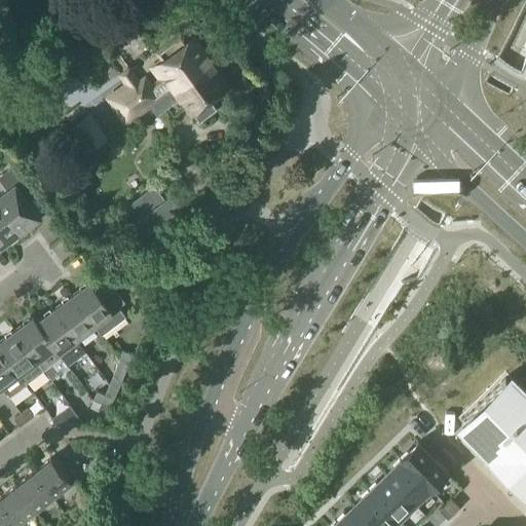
[(175,86),(210,61),(192,38),(186,42),(181,35),(180,35),(173,26),(150,42),(157,51),(129,71),(129,72),(121,78),(123,80),(120,82),(123,86),(108,99),(125,122),(150,104),(151,105),(175,87),(175,86)]
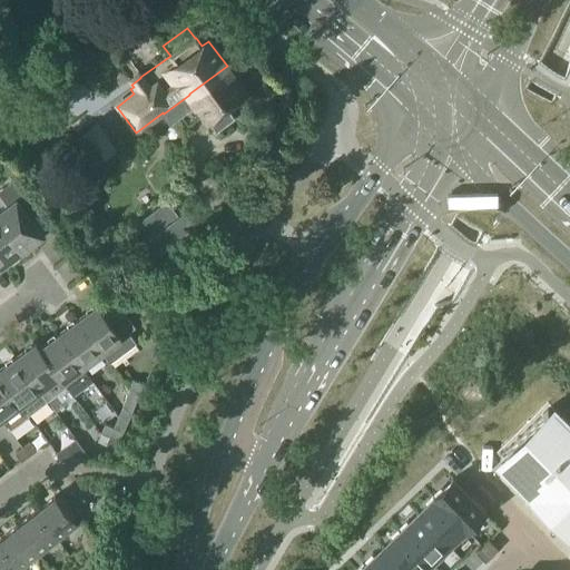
[(189,95),(164,114),(170,123),(196,104),(207,118),(208,118),(216,130),(235,117),(226,105),(246,91),(227,66),(189,94),(189,95)]
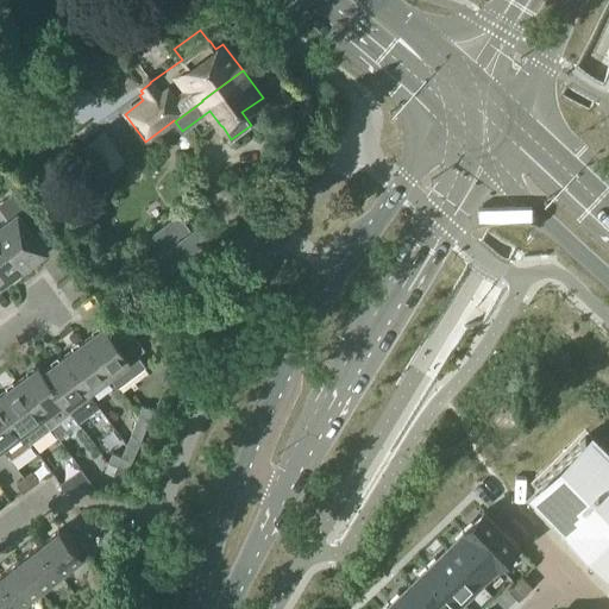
[(0,111),(16,100),(2,82),(0,83),(0,111)]
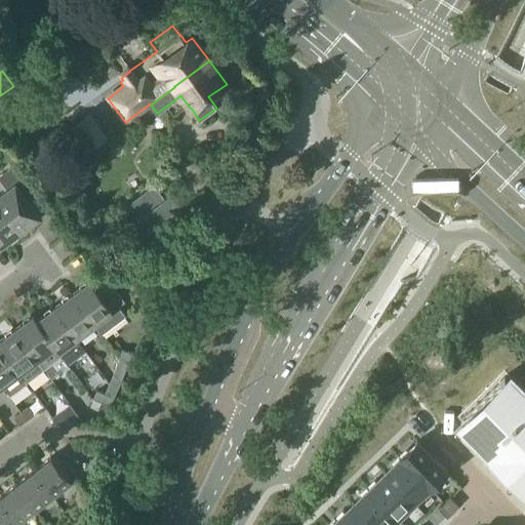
[(0,194),(0,206),(19,233),(40,217),(23,194),(32,188),(15,165),(0,175),(0,179),(7,190),(0,194)]
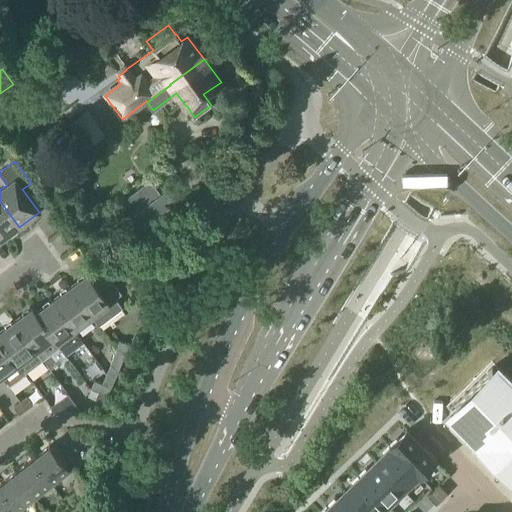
[(131,216),(142,229),(175,203),(165,190),(160,194),(149,181),(127,198),(138,211),(131,216)]
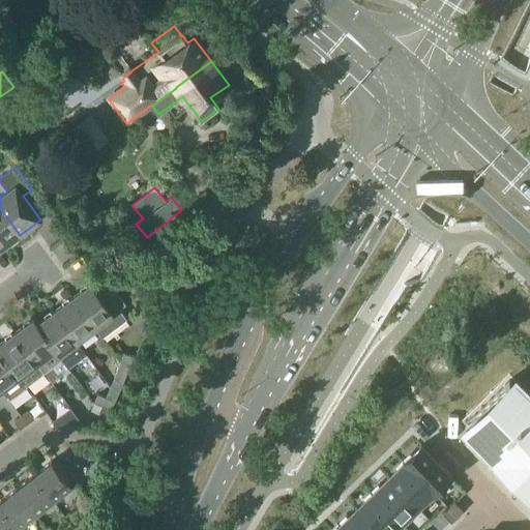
[(0,248),(20,235),(0,208),(0,248)]
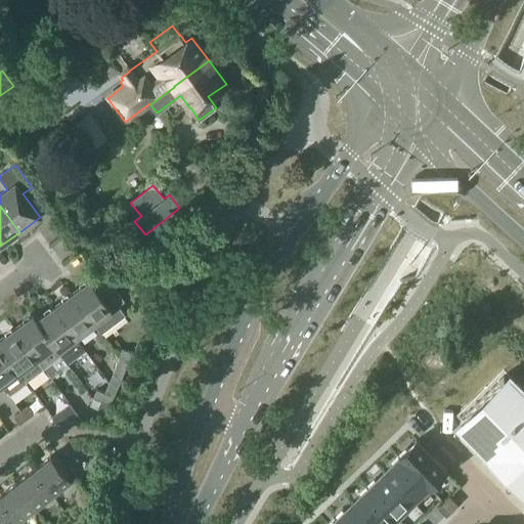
[(89,281),(72,296),(93,324),(94,324),(101,335),(126,316),(118,306),(125,302),(115,289),(101,298),(89,281)]
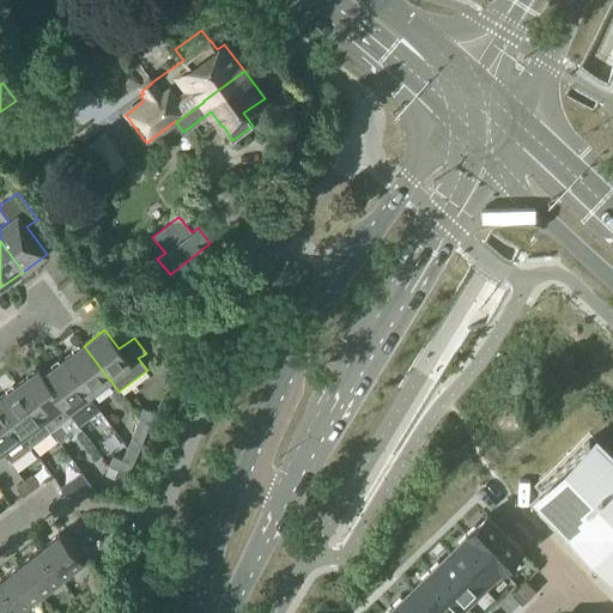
[(64,360),(62,360),(89,395),(109,380),(84,346),(64,360)]
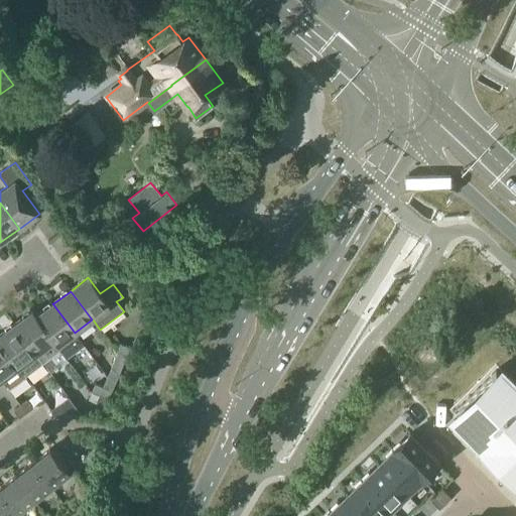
[(52,303),(36,316),(35,316),(53,341),(56,346),(59,350),(67,358),(84,345),(75,333),(52,303)]
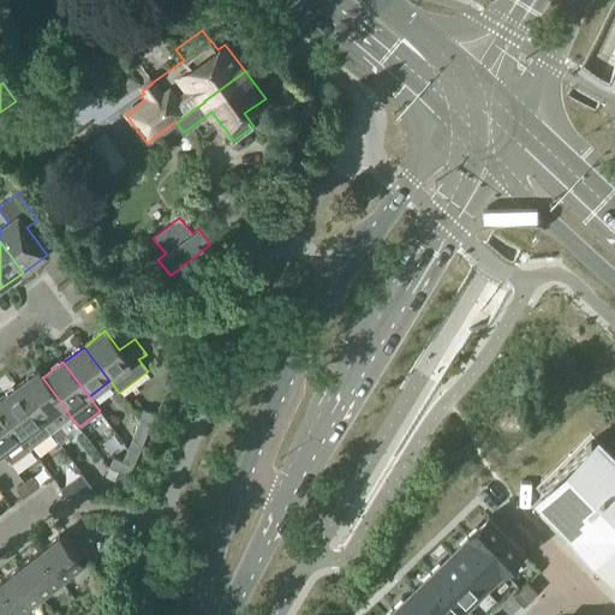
[(39,371),(17,387),(43,422),(51,433),(71,417),(67,412),(64,406),(42,377),(43,377),(39,371)]
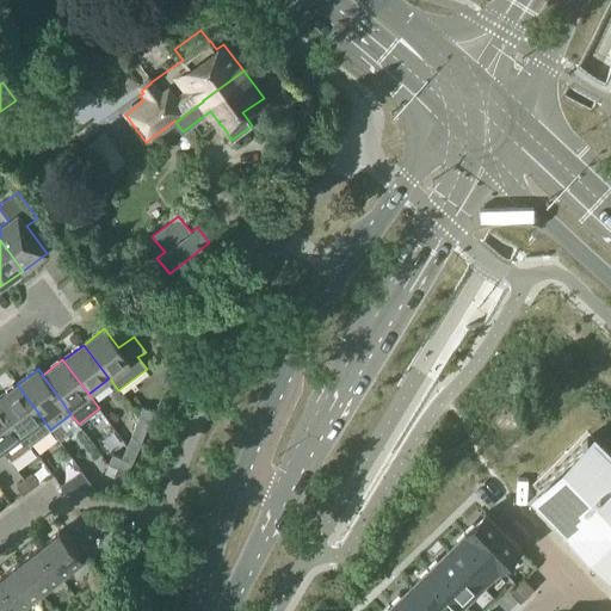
[(31,444),(50,430),(43,419),(17,384),(0,396),(0,405),(23,434),(23,433),(31,444)]
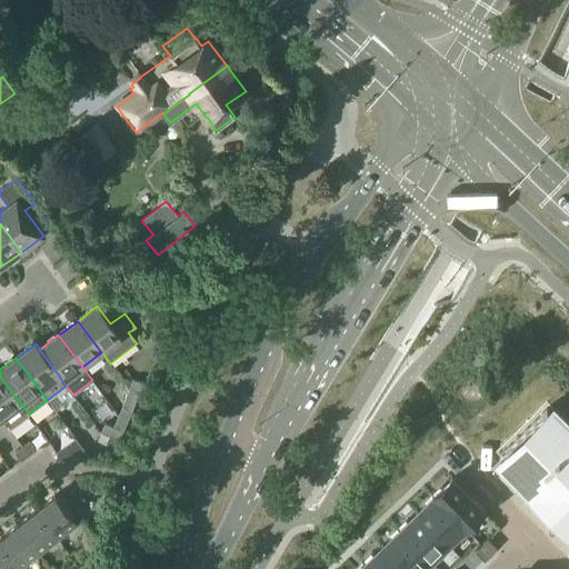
[(0,417),(8,429),(29,413),(21,403),(21,405),(0,377),(0,417)]
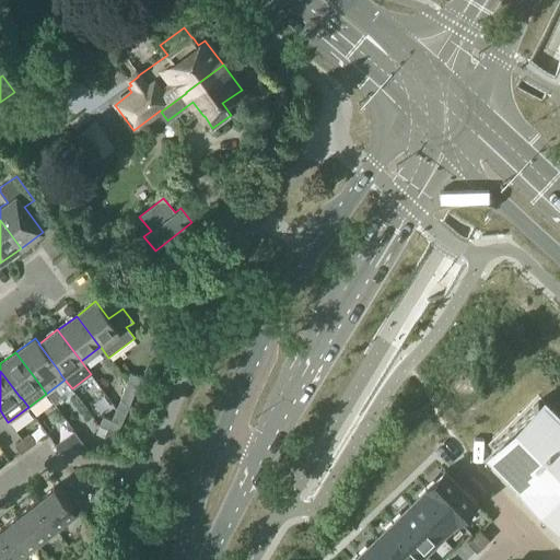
[(128,383),(138,386),(141,377),(131,374),(128,383)]
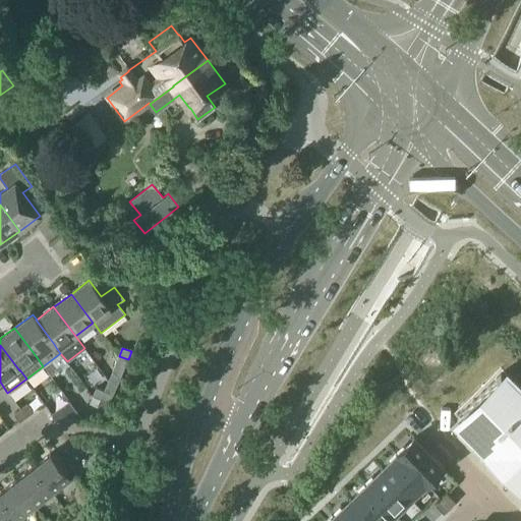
[(520,360),(515,354),(500,367),(454,413),(520,481),(520,360)]
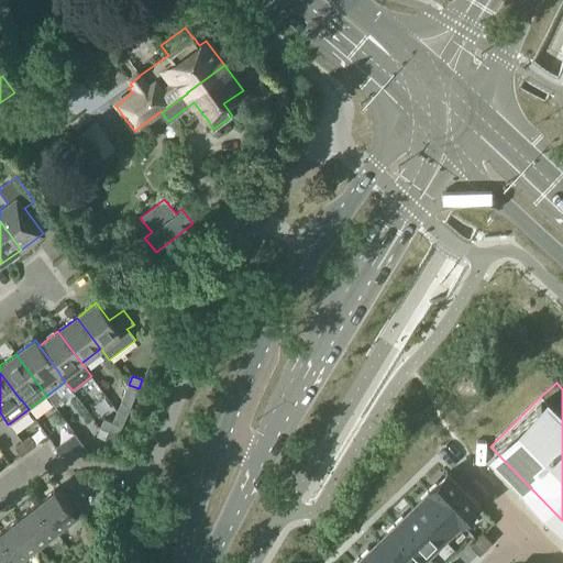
[(124,421),(130,410),(139,388),(129,385),(121,401),(117,411),(124,421)]
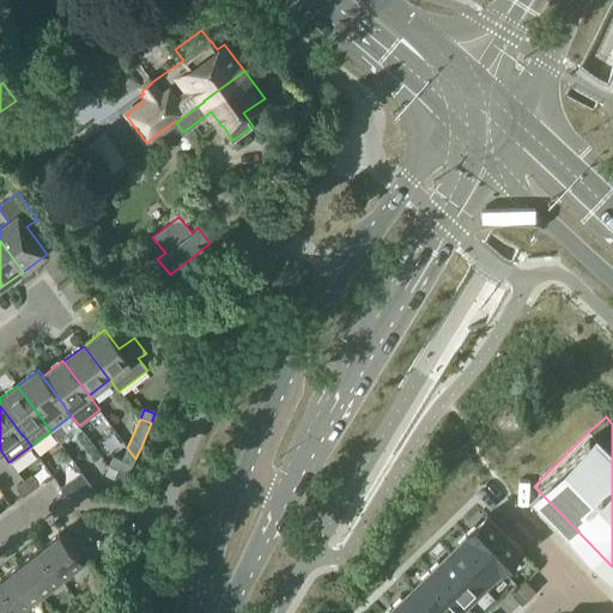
[(113,456),(109,466),(116,469),(128,475),(133,465),(113,456)]
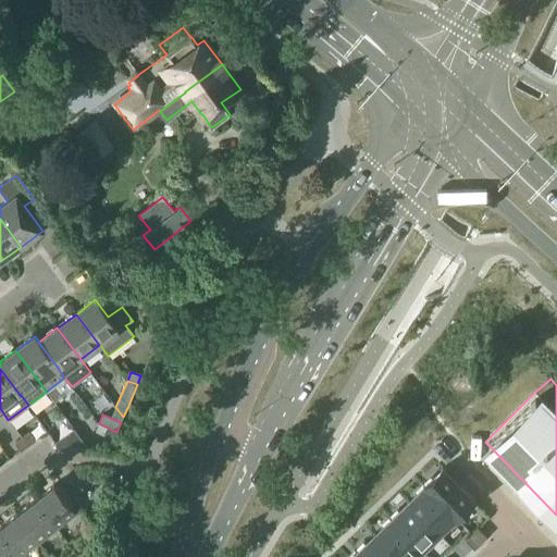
[(106,426),(102,435),(113,440),(116,432),(106,426)]
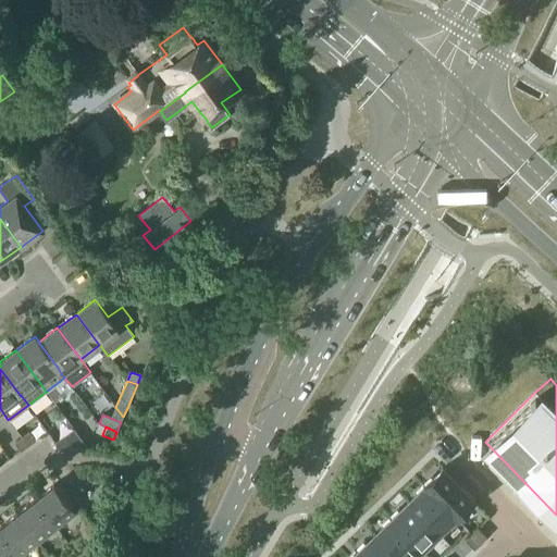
[(56,443),(61,450),(86,445),(74,429),(56,443)]
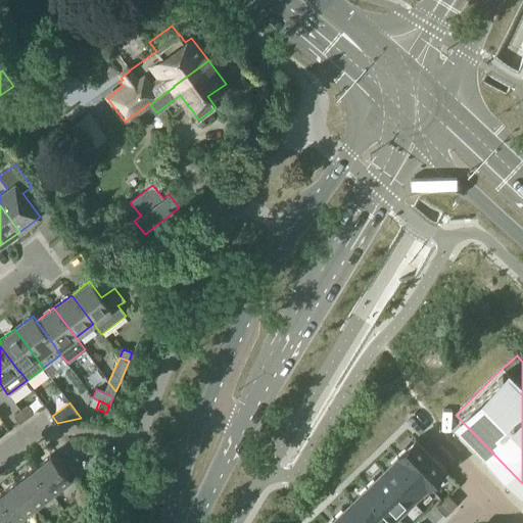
[(20,411),(27,419),(34,414),(28,406),(20,411)]
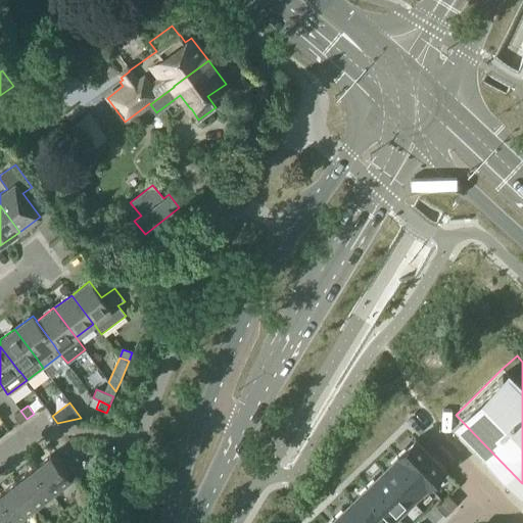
[(19,424),(27,419),(20,411),(14,416),(19,424)]
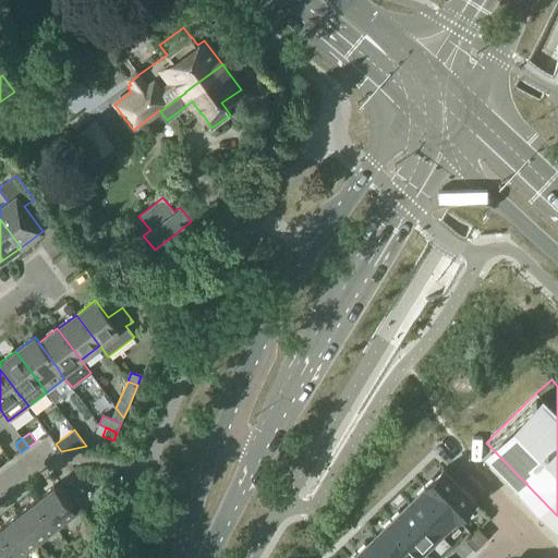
[(443,469),(425,486),(456,518),(455,518),(458,522),(477,504),(443,469)]
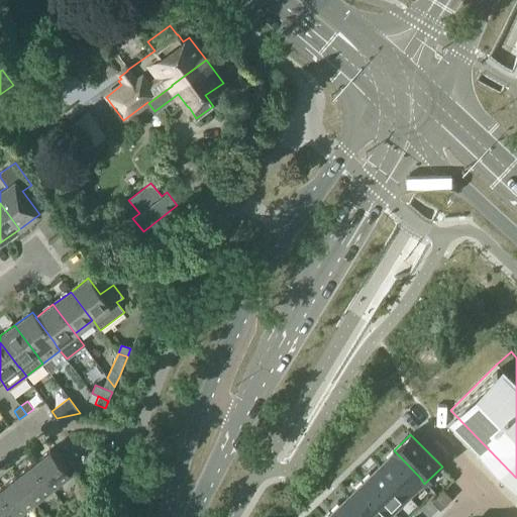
[(32,464),(53,491),(71,477),(50,450),(32,464)]
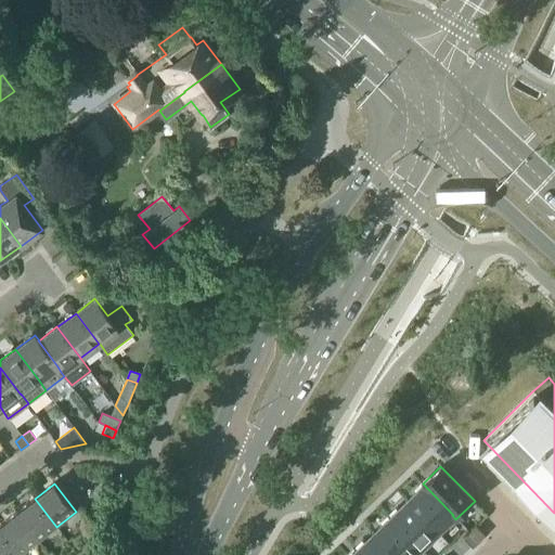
[(423,483),(405,500),(436,531),(437,530),(452,515),(453,515),(423,483)]
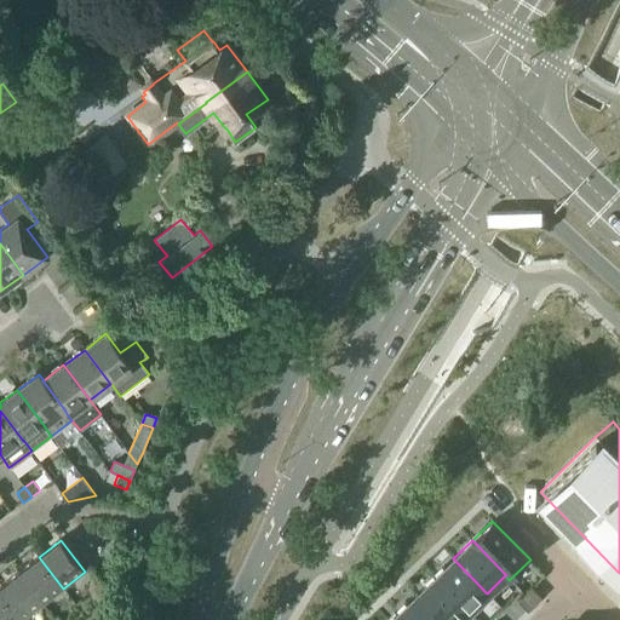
[(42,604),(63,589),(39,557),(18,573),(42,604)]
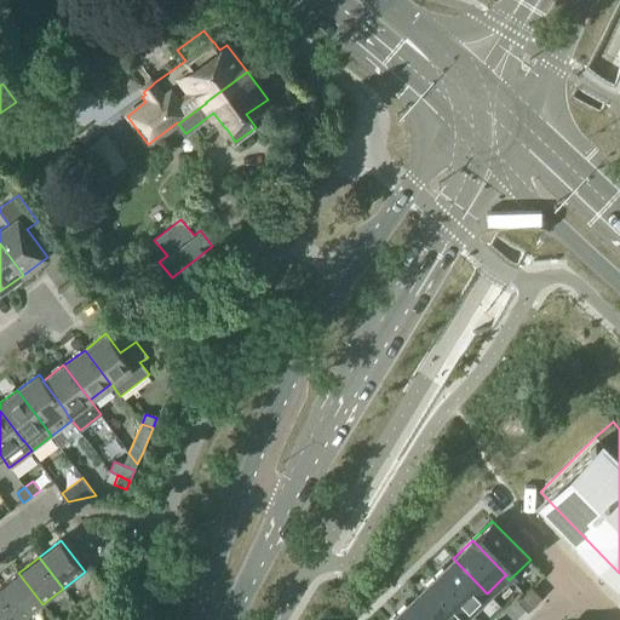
[(453,558),(435,577),(469,612),(468,612),(472,616),(493,596),(488,592),(487,593),(453,558)]
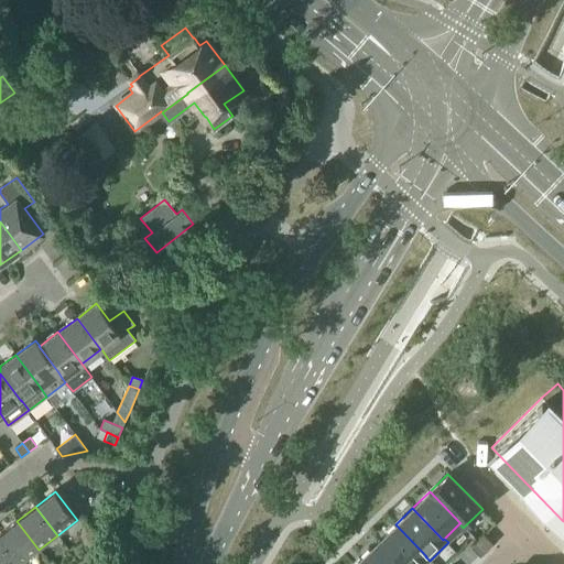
[(0,534),(0,539),(19,563),(21,563),(39,550),(17,521),(0,534)]
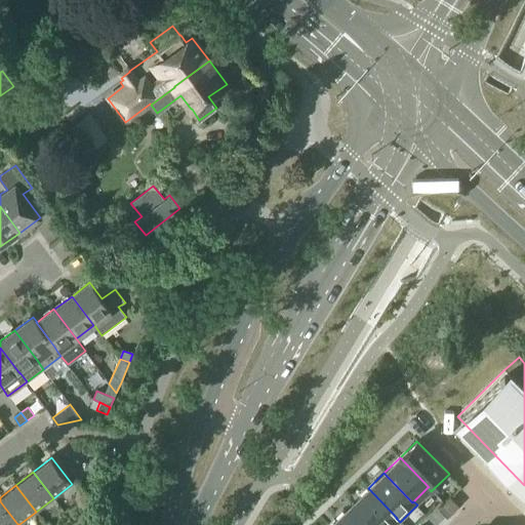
[(368,488),(352,503),(373,524),(389,524),(396,518),(397,518),(368,488)]
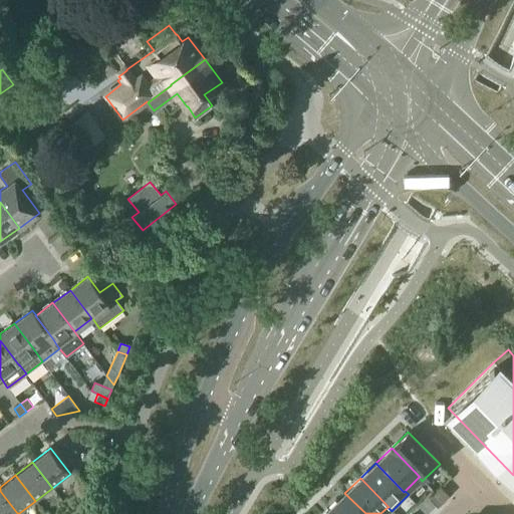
[(441,487),(435,492),(443,501),(449,495),(441,487)]
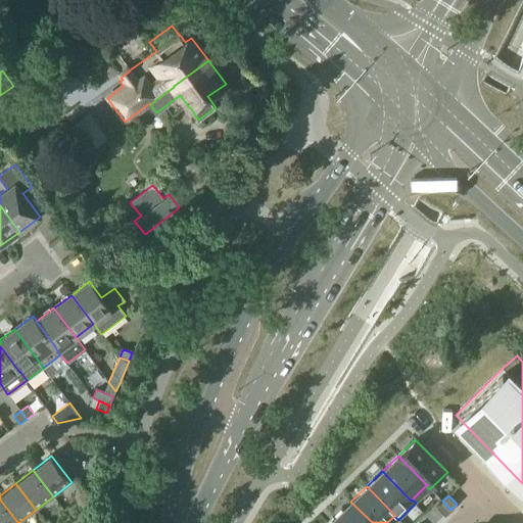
[(0,522),(17,522),(0,500),(0,522)]
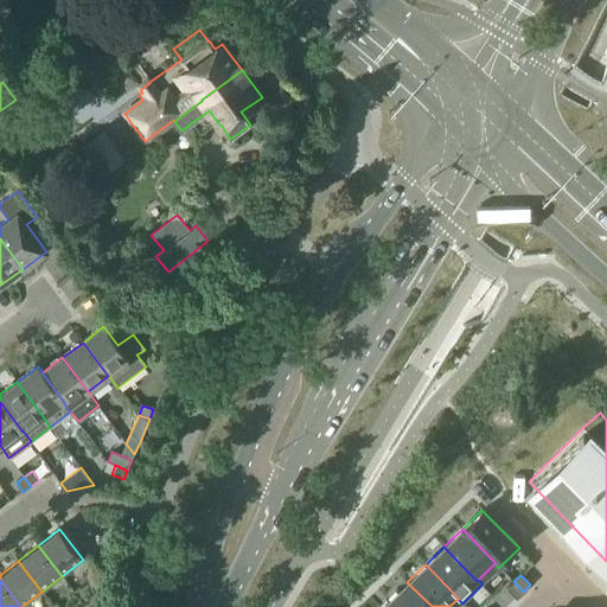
[(513,581),(506,588),(517,598),(523,592),(513,581)]
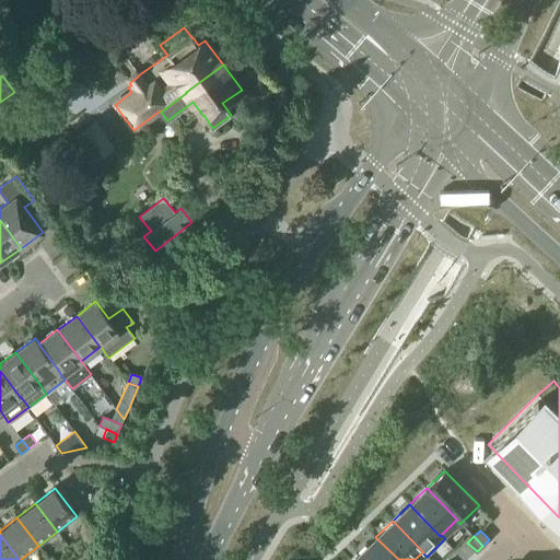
[(398,559),(375,537),(359,553),(364,559),(398,559)]
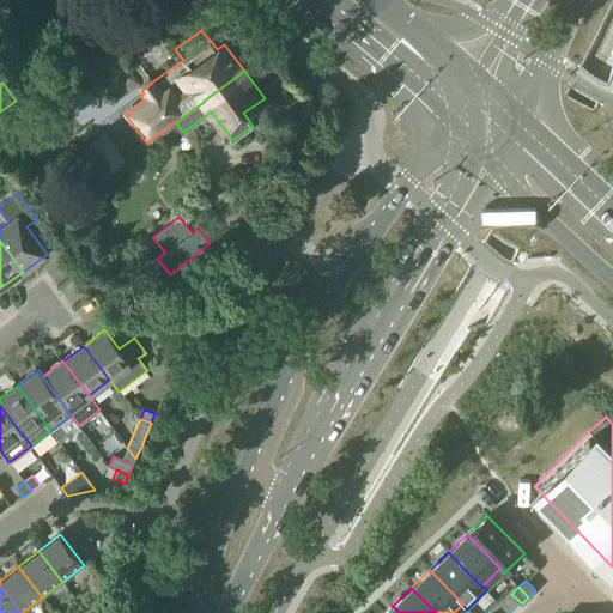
[(86,612),(101,612),(104,611),(98,602),(86,612)]
